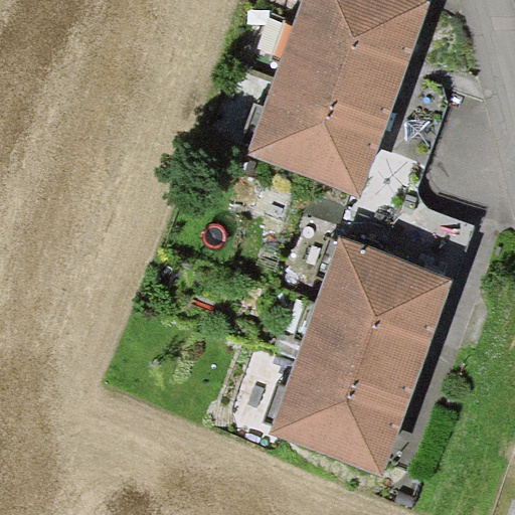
[(305,0),(296,24),(408,65),(433,1),(431,0),(305,0)]
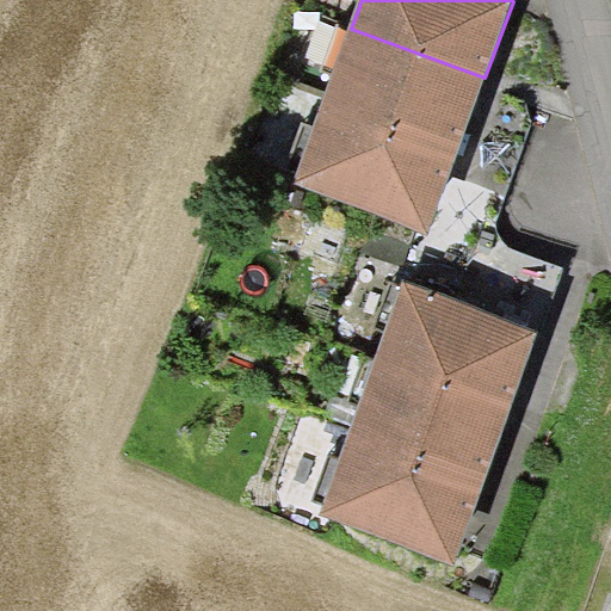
[(322,105),(456,154),(485,78),(351,29),(322,105)]
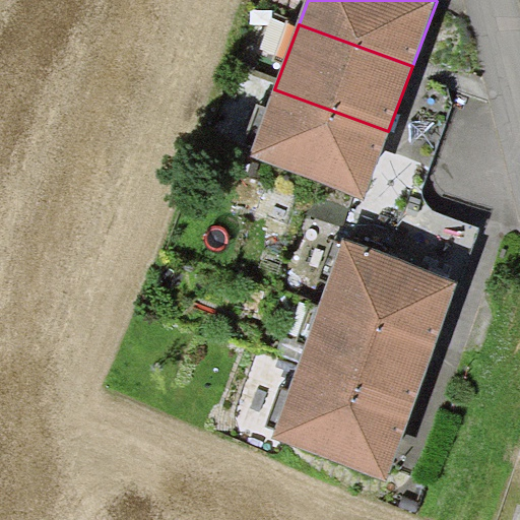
[(388,131),(274,89),(249,156),(363,198),(388,131)]
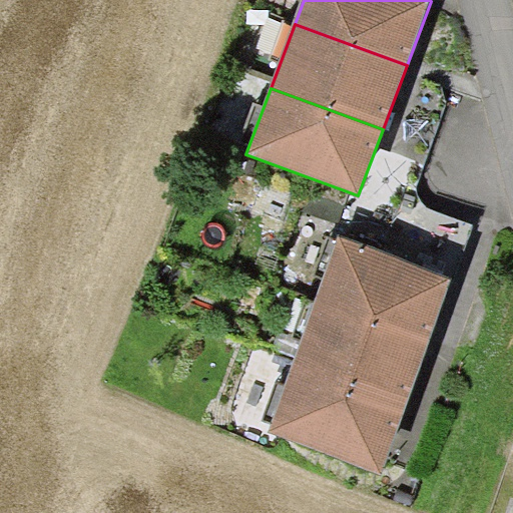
[(316,302),(428,343),(452,278),(340,236),(316,302)]
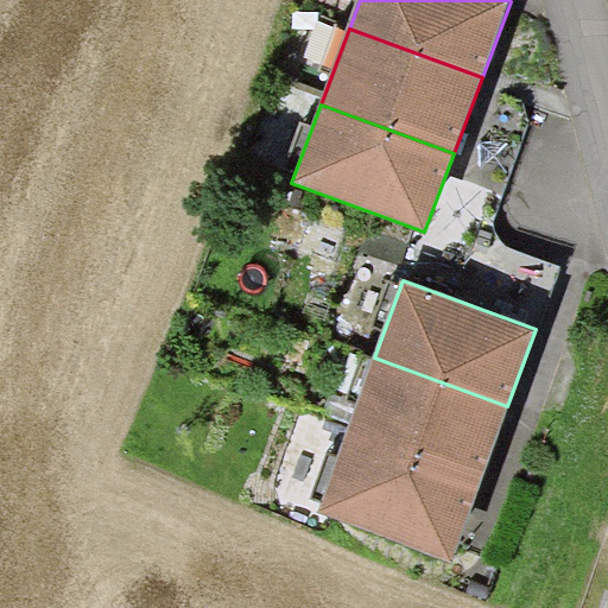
[(346,432),(479,482),(507,406),(374,358),(346,432)]
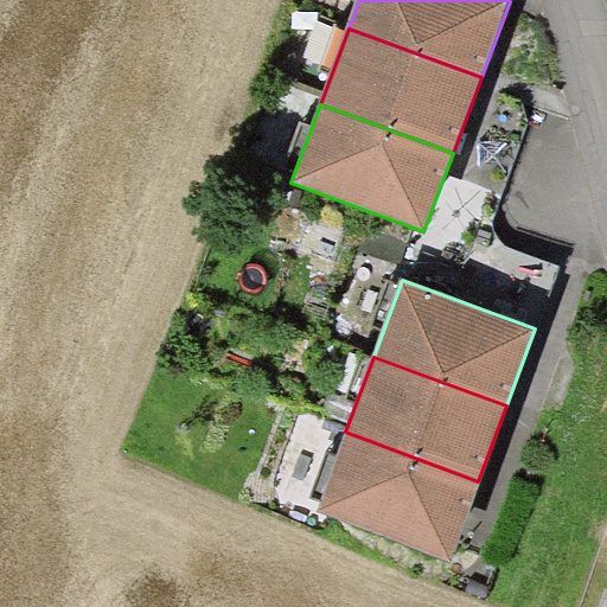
[(478,481),(345,432),(317,511),(448,560),(478,481)]
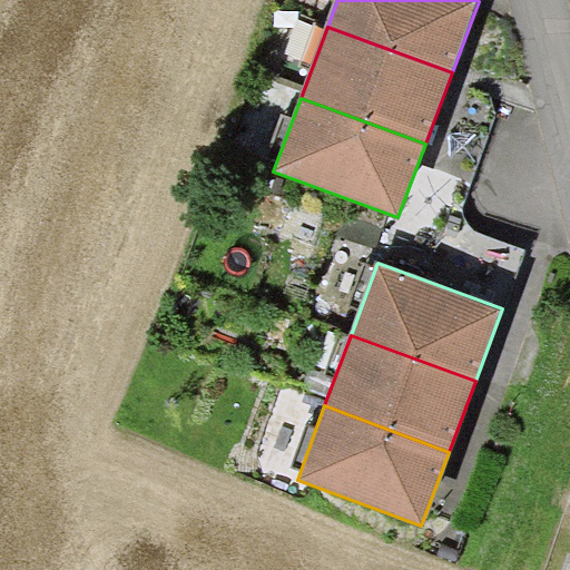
All buildings are outlined.
